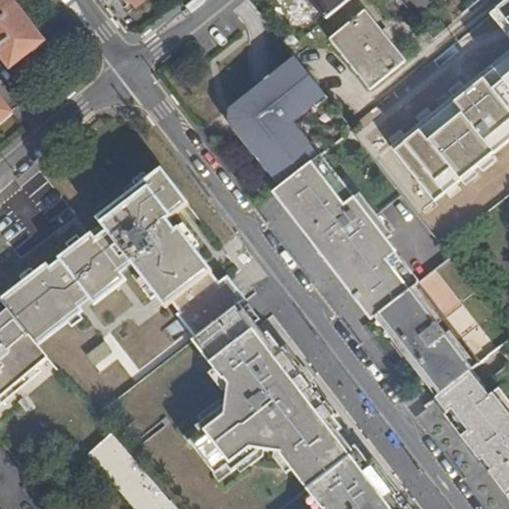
[(0,0),(0,54),(10,67),(45,39),(14,0),(0,0)]
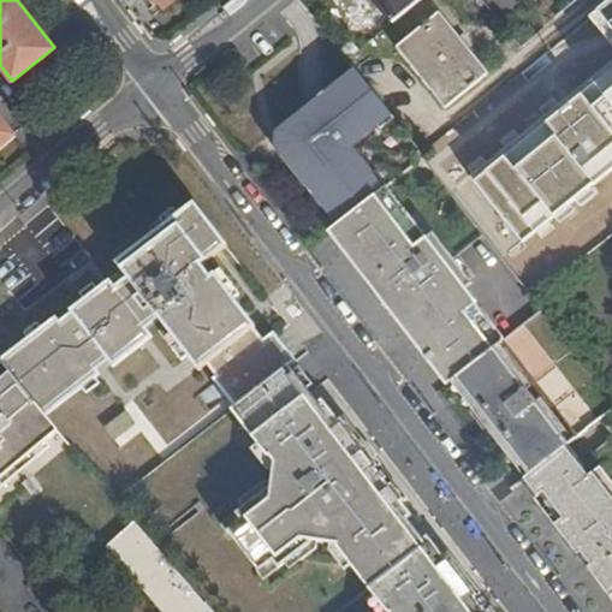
[(378,0),(392,17),(411,0),(378,0)]
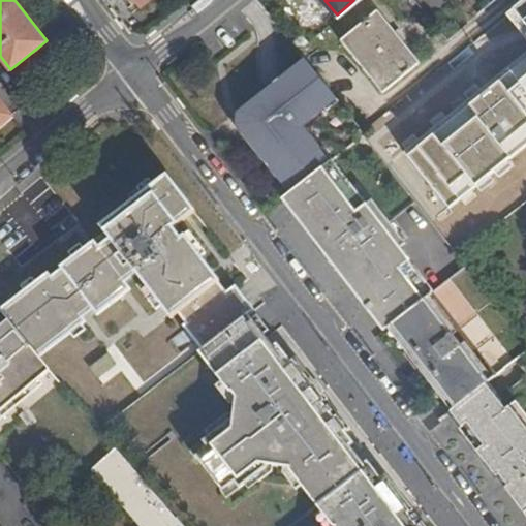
[(452,0),(465,17),(485,0),(452,0)]
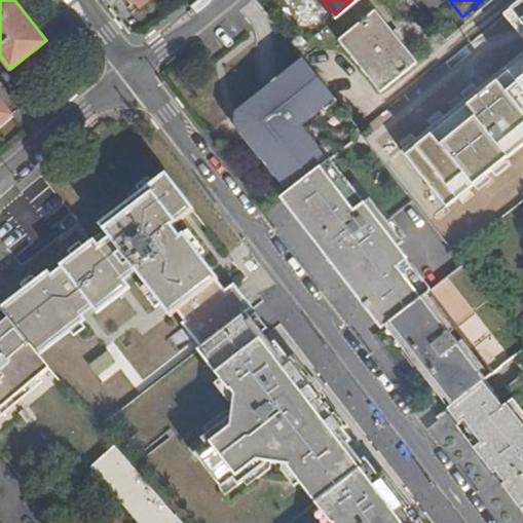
[(522,28),(522,0),(513,0),(465,39),(483,61),(522,28)]
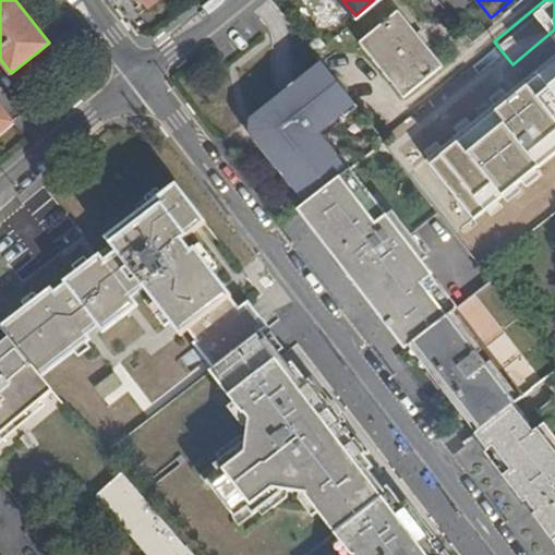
[(402,89),(441,59),(395,1),(357,32),(402,89)]
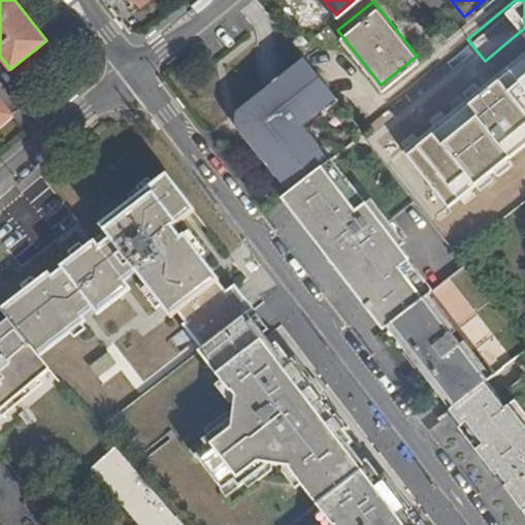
[(235,125),(237,129),(286,190),(327,159),(301,127),(336,99),(303,57),(239,107),(234,111),(235,125)]
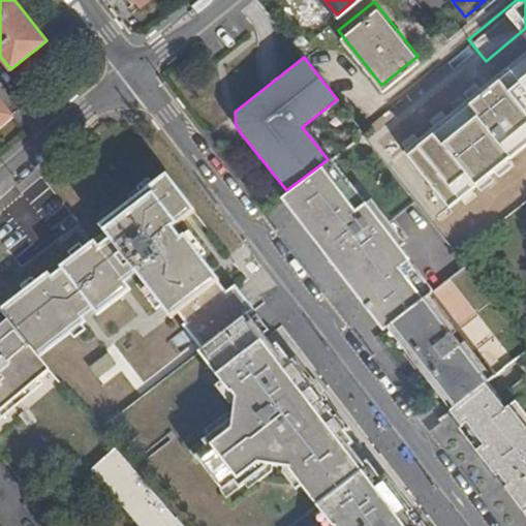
[(449,93),(411,123),(440,160),(478,130),(449,93)]
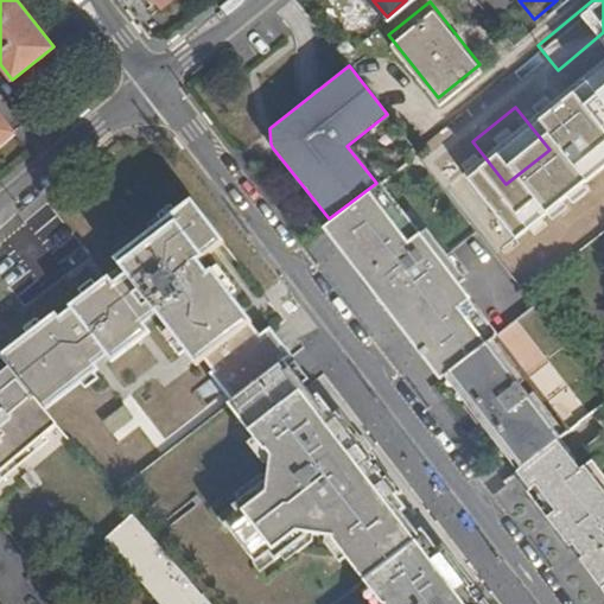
[(0,146),(17,133),(0,113),(0,146)]
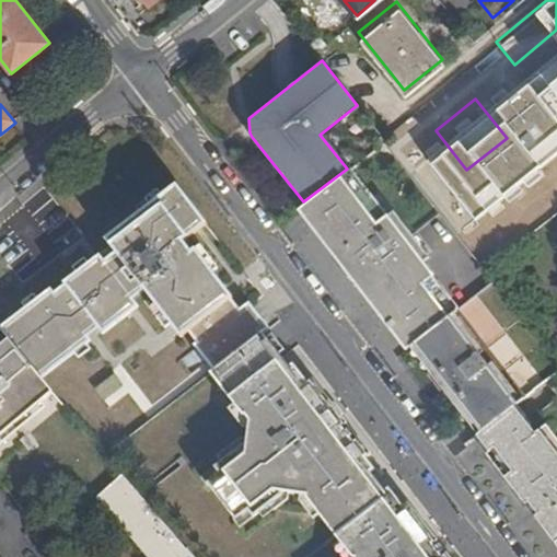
[(556,198),(524,159),(484,192),(518,234),(556,202),(556,198)]
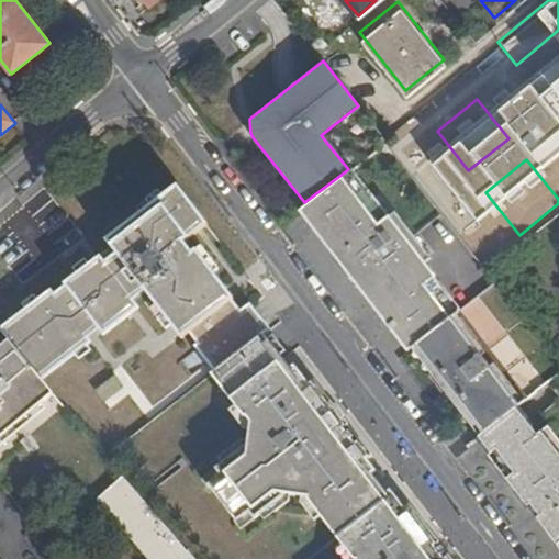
[(350,167),(348,169),(304,202),(298,207),(316,231),(323,227),(351,266),(361,259),(371,272),(362,279),(376,298),(370,301),(405,347),(413,342),(445,316),(459,306),(350,167)]
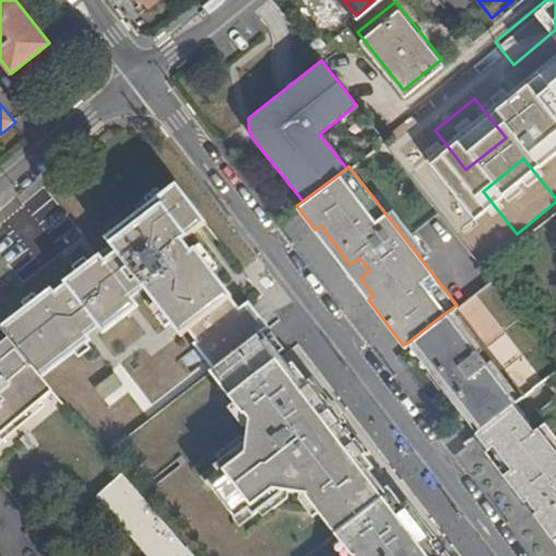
[(55,292),(50,287),(1,326),(7,332),(40,374),(87,335),(83,330),(96,320),(102,327),(127,307),(117,294),(126,287),(132,295),(143,286),(179,330),(186,326),(197,341),(194,343),(213,365),(260,329),(265,324),(247,302),(235,310),(225,298),(228,295),(193,247),(190,249),(181,237),(204,219),(176,181),(107,236),(117,248),(104,258),(98,251),(64,279),(67,281),(55,292)]
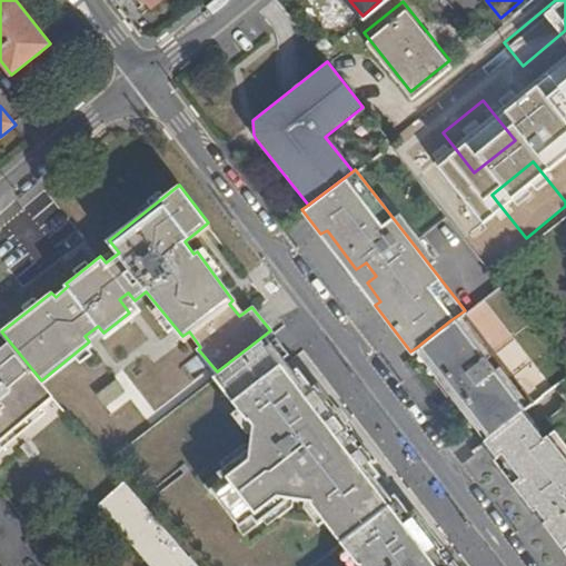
[(450,320),(418,346),(486,437),(519,411),(450,320)]
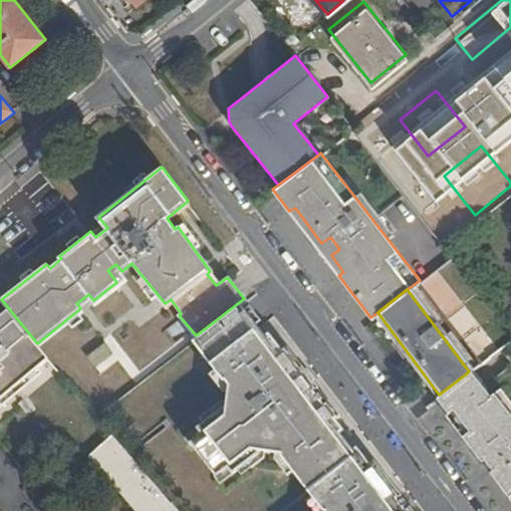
[(224,377),(230,380),(228,403),(226,403),(198,422),(203,428),(191,436),(215,471),(227,463),(231,469),(259,450),(259,448),(281,452),(281,454),(299,477),(346,441),(338,430),(342,427),(270,334),(266,337),(239,302),(196,335),(192,338),(223,378),(224,377)]
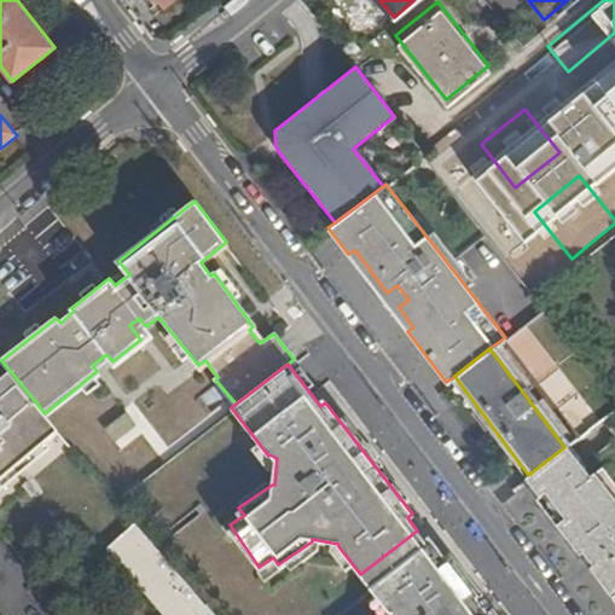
[(0,477),(58,429),(45,413),(7,367),(0,373),(0,477)]
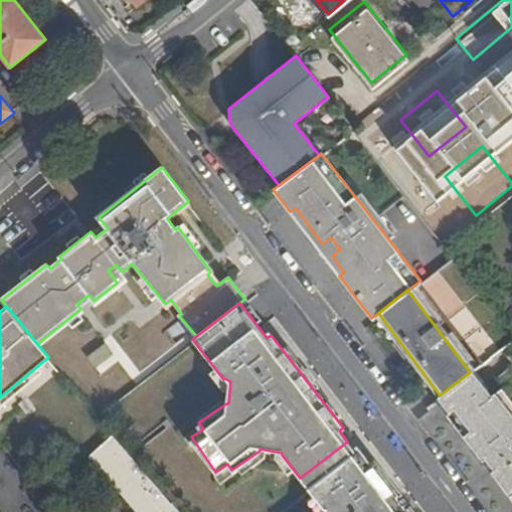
[(467,434),(461,438),(508,498),(511,494),(511,402),(510,399),(502,389),(493,395),(484,384),(473,370),(470,372),(440,395),(434,400),(442,410),(447,407),(467,434)]
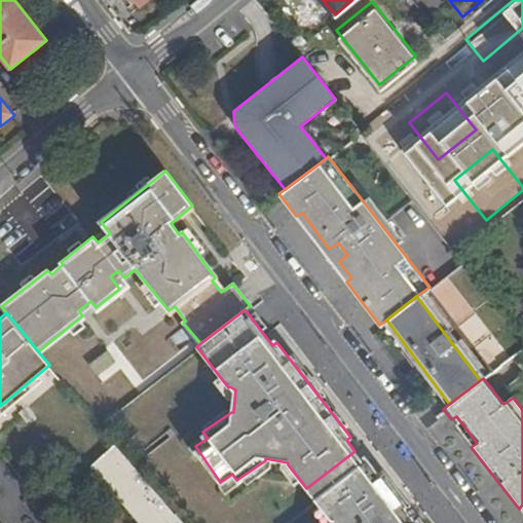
[(182,522),(173,512),(116,444),(90,467),(138,522),(182,522)]
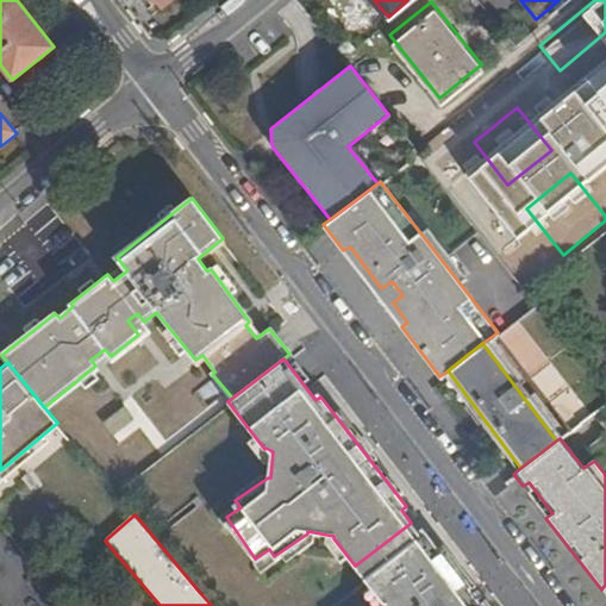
[(420,535),(364,578),(383,604),(387,604),(386,605),(481,605),(425,532),(420,536),(420,535)]
